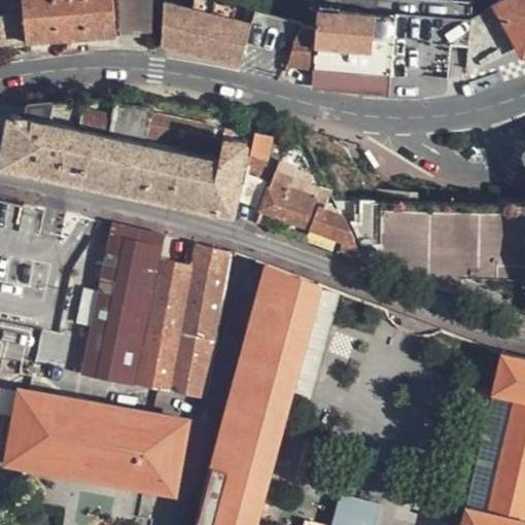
[(0,45),(26,43),(21,0),(0,0),(0,45)]
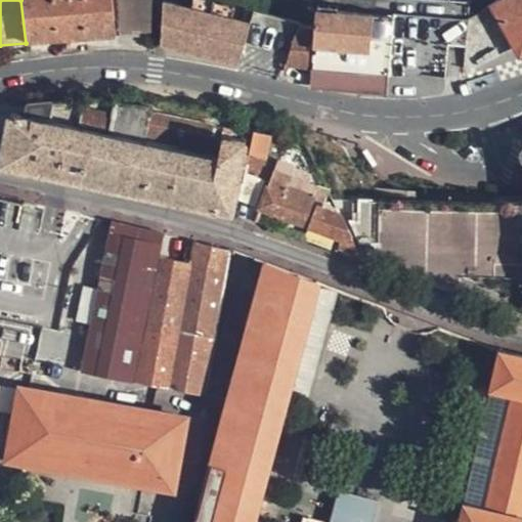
[(20,0),(26,43),(114,35),(111,0),(20,0)]
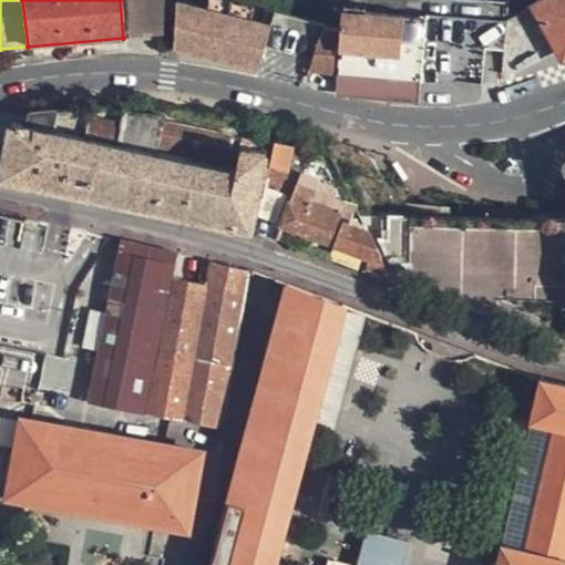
[(163,0),(120,0),(123,38),(163,37),(163,0)]
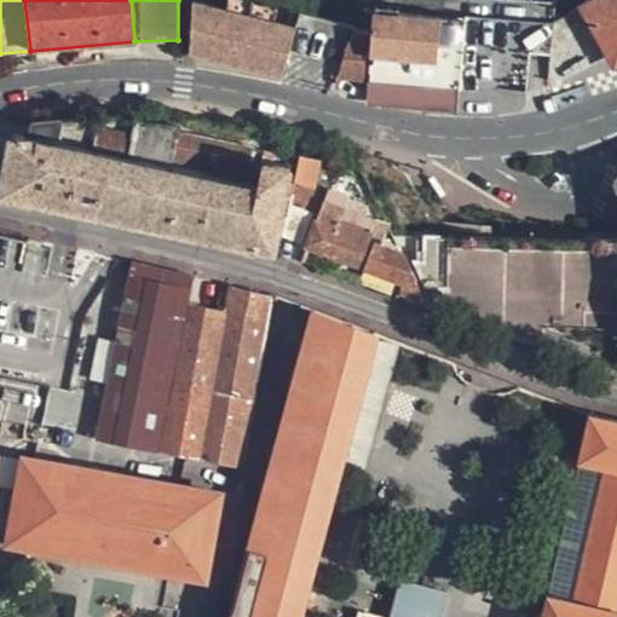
[(616,0),(595,0),(581,7),(611,62),(616,57),(616,0)]
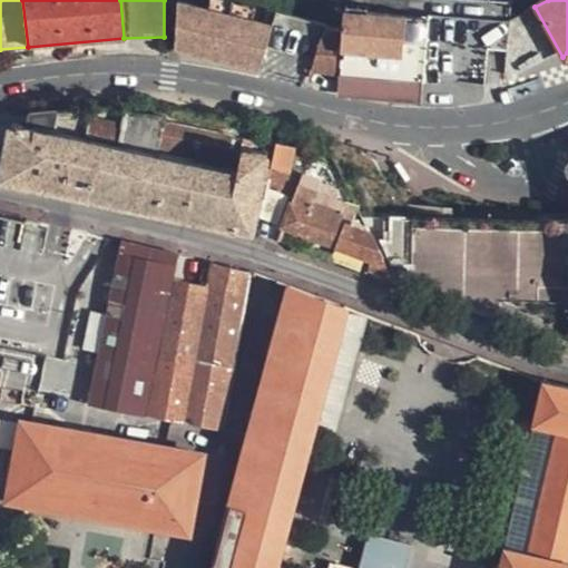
[(173,51),(260,74),(271,28),(177,5),(174,7),(173,51)]
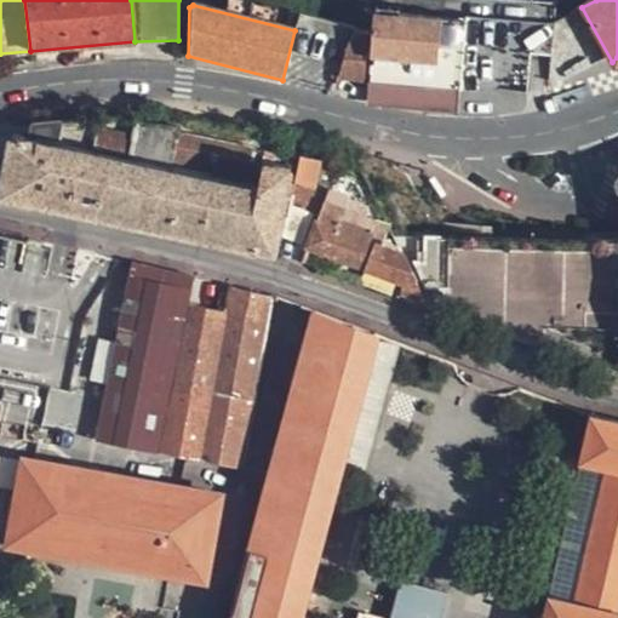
[(548,75),(553,27),(464,18),(463,22),(376,13),(372,35),(371,56),(459,63),(461,68),(548,75)]
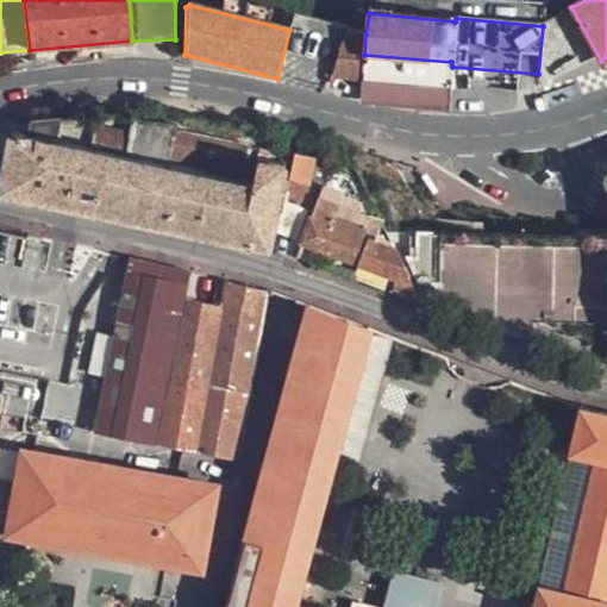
[(345,32),(335,58),(363,63),(364,55),(365,35),(345,32)]
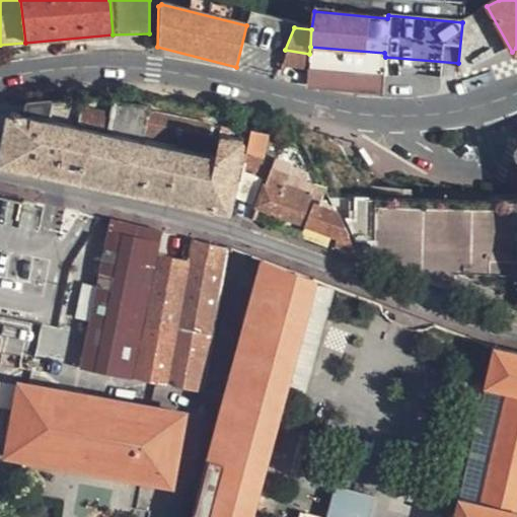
[(381,95),(385,57),(384,53),(310,47),(309,54),(307,89),(381,95)]
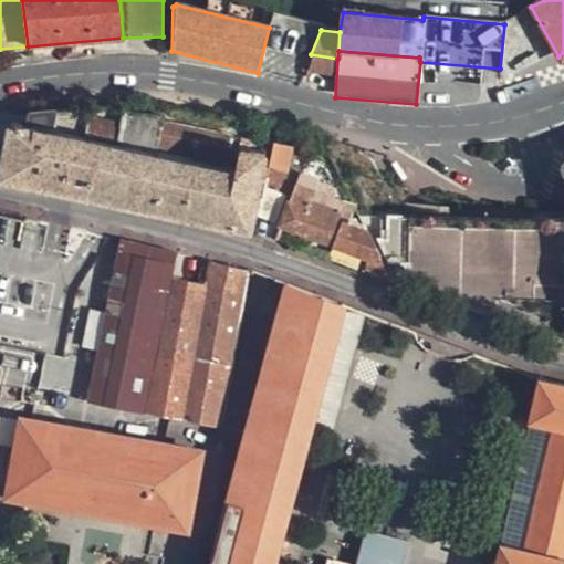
[(23,128),(48,133),(52,113),(52,111),(27,112),(23,128)]
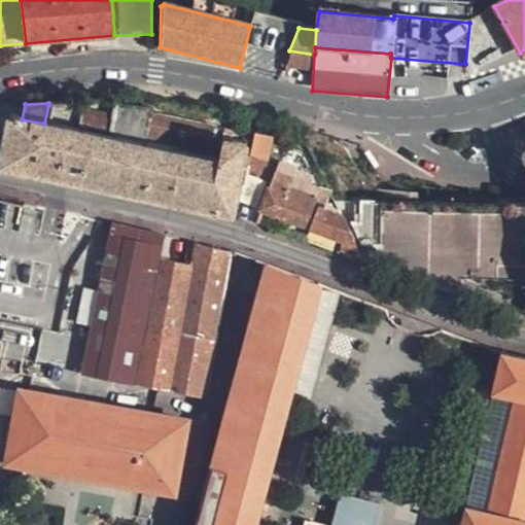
[(44,124),(104,137),(108,118),(80,114),(81,108),(48,105),(44,124)]
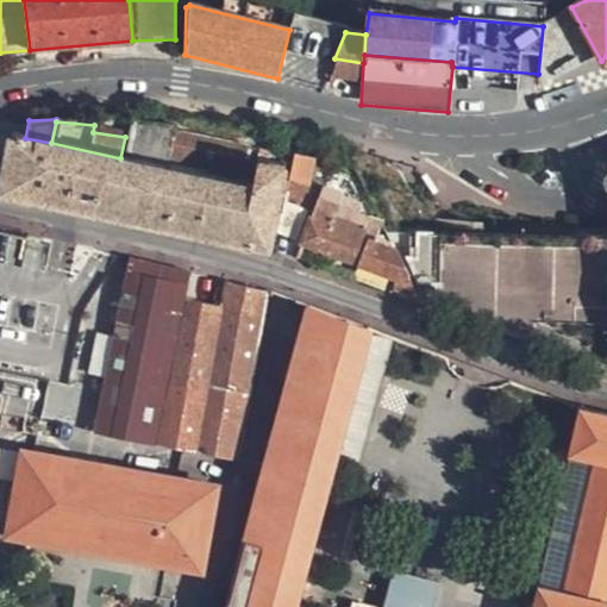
[(256,161),(267,163),(268,155),(171,139),(173,132),(129,125),(125,137),(120,158),(251,186),(256,161)]
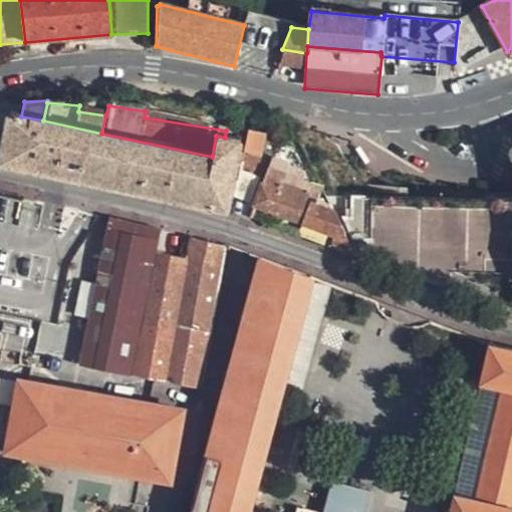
[(0,159),(9,113),(0,111),(0,159)]
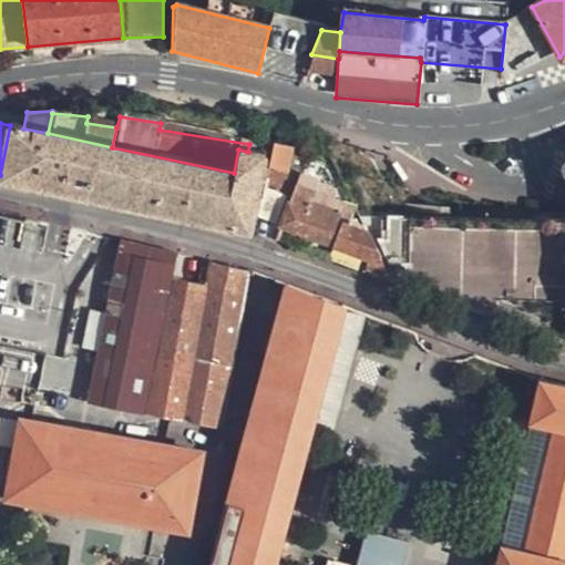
[(0,181),(248,234),(265,155),(248,152),(238,150),(234,173),(112,147),(48,133),(23,129),(10,125),(0,175),(0,181)]
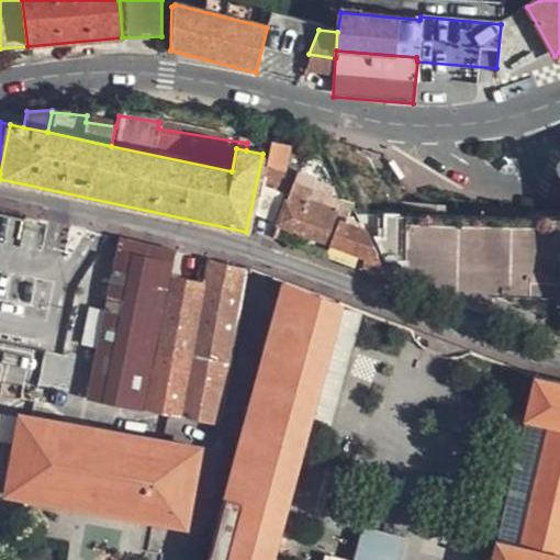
[(270,142),(254,217),(269,223),(276,205),(284,181),(291,145),(270,142)]
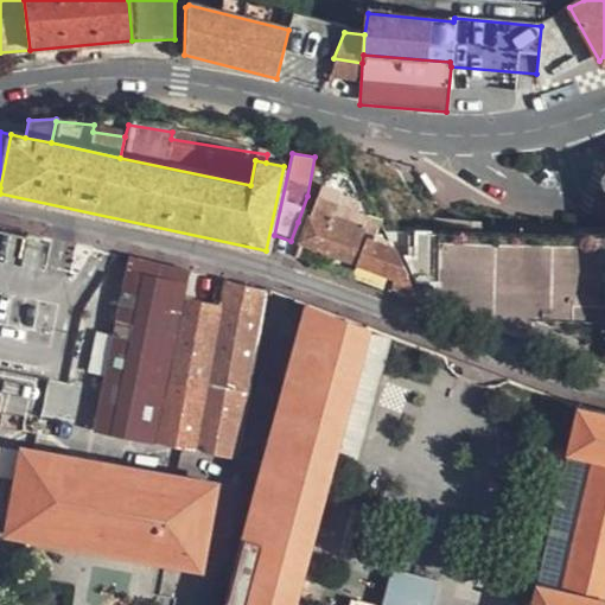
[(388,295),(413,304),(415,298),(384,235),(361,225),(364,214),(337,203),(341,193),(320,185),(316,199),(306,224),(301,240),(305,242),(301,247),(389,280),(388,295)]
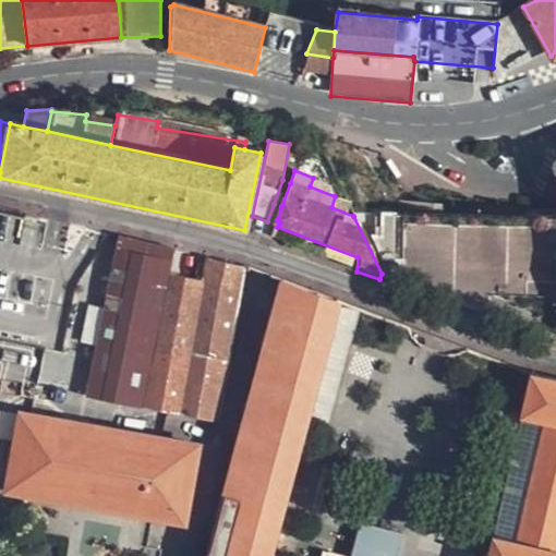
[(290,183),(282,180),(274,204),(281,206),(290,183)]
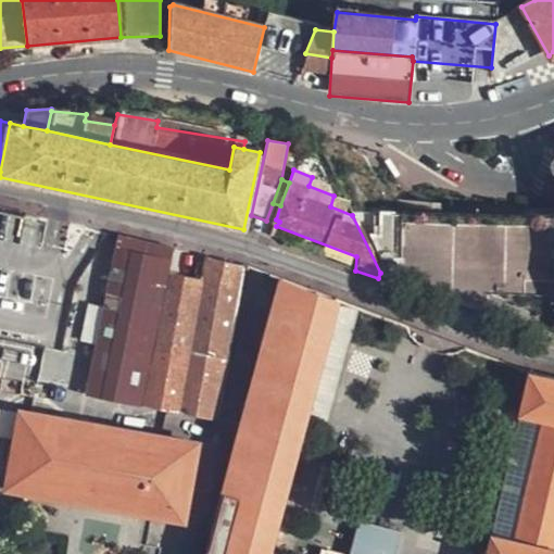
[(506,260),(506,294),(506,300),(541,314),(553,314),(553,217),(380,214),(379,216),(373,215),(373,226),(379,226),(379,235),(369,235),(383,265),(391,266),(392,256),(408,256),(442,257),(506,260)]
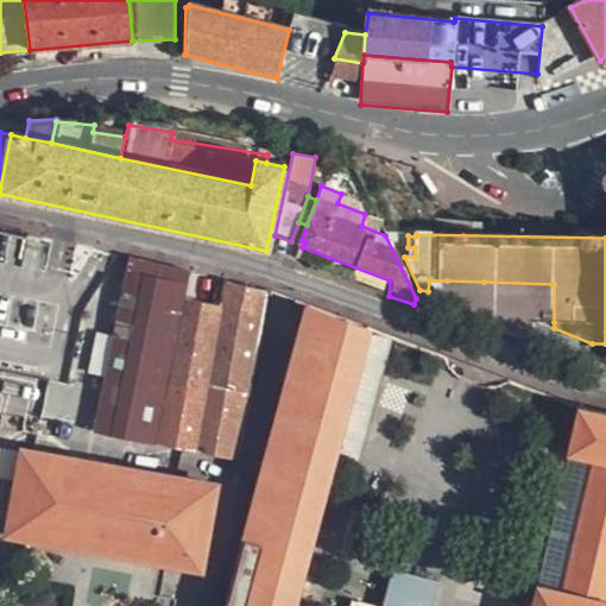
[(188,273),(130,259),(93,434),(153,447),(153,446),(183,301),(188,273)]
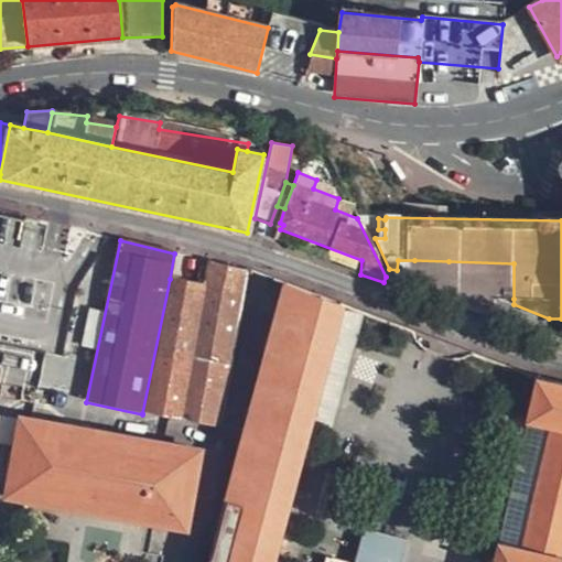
[(447,298),(514,299),(514,263),(449,261),(447,298)]
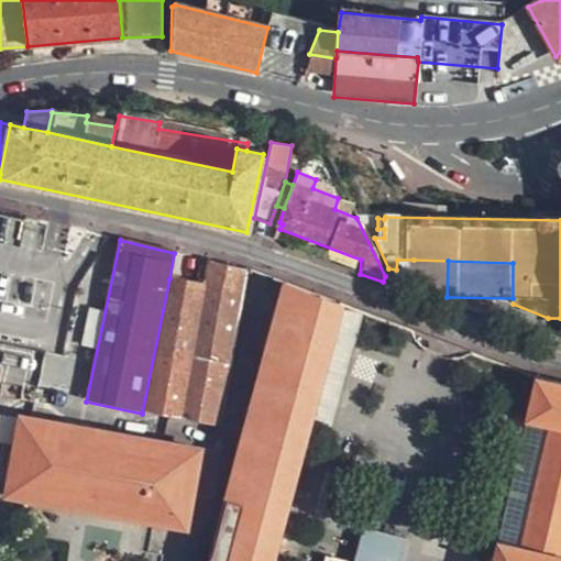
[(218,428),(245,273),(207,262),(205,270),(178,420),(218,428)]
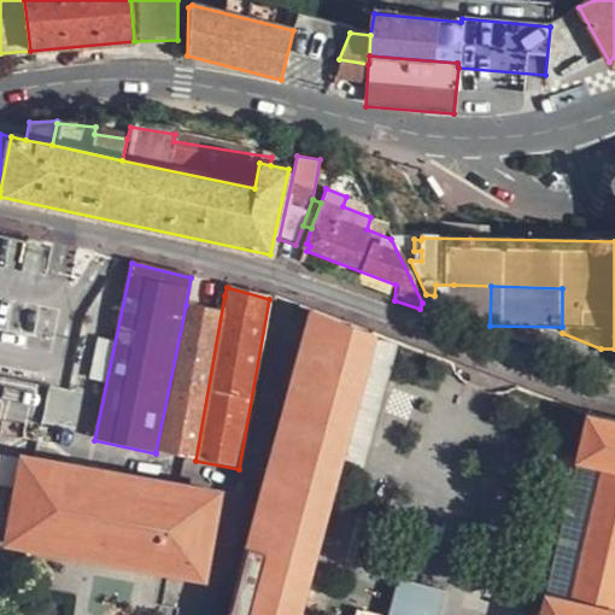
[(156,452),(195,461),(224,296),(217,294),(214,311),(186,305),(156,452)]
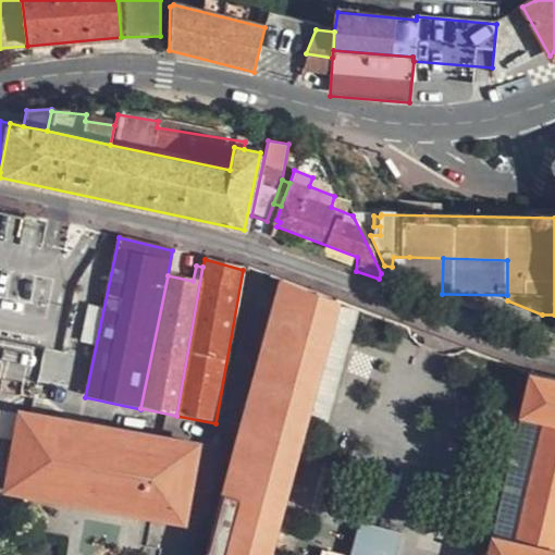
[(268,554),(335,303),(322,298),(280,282),(208,554),(268,554)]
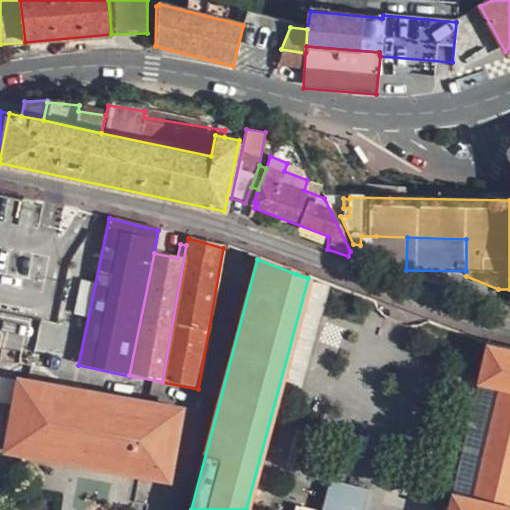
[(509,509),(509,349),(486,343),(478,383),(504,390),(479,497),(453,490),(448,509),(509,509)]
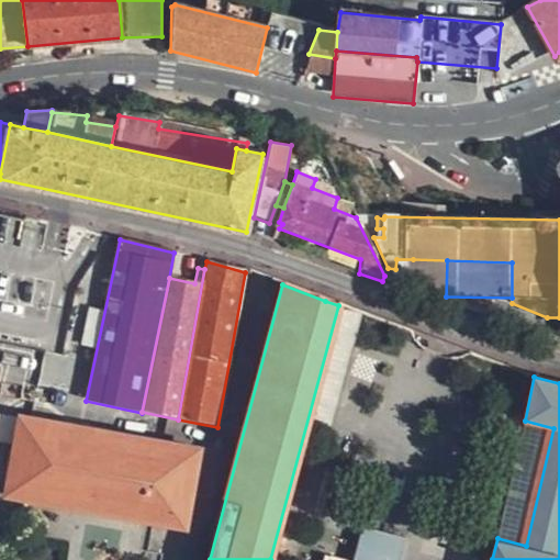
[(198,449),(17,411),(0,484),(0,489),(181,528),(198,449)]
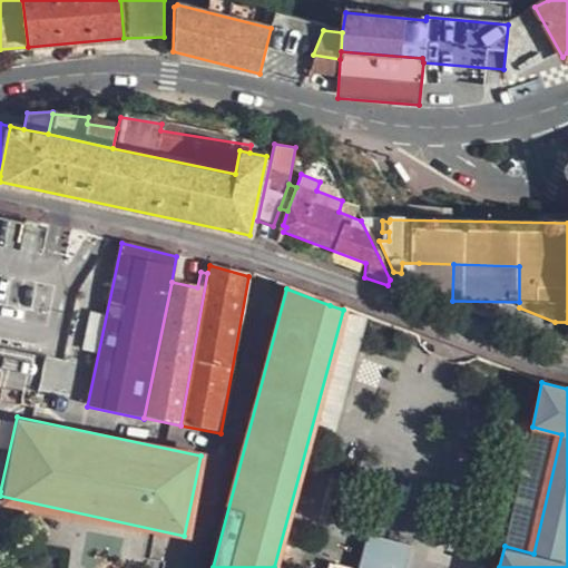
[(532,427),(505,546),(534,554),(561,434),(532,427)]
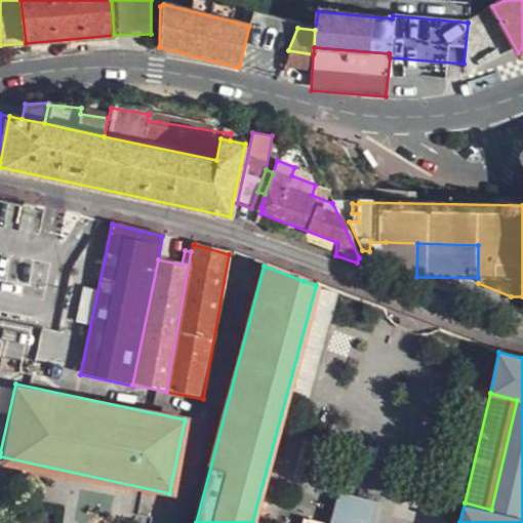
[(373,522),(381,492),(318,475),(308,516),(336,522),(373,522)]
